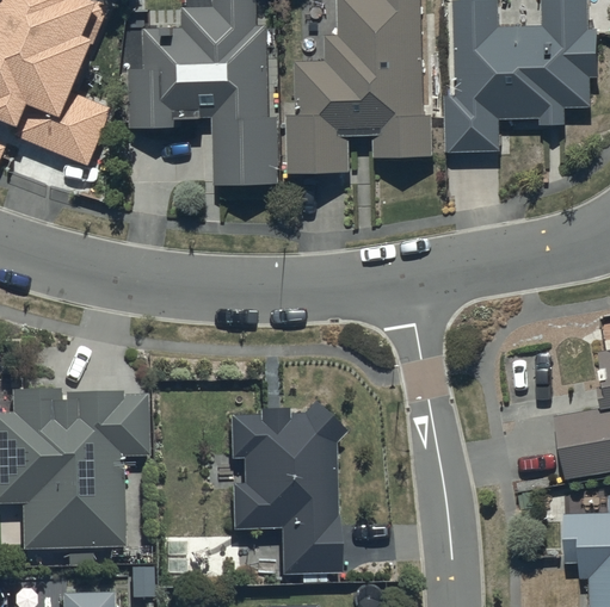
[(0,116),(18,124),(13,136),(88,165),(110,109),(73,94),(94,37),(85,33),(97,0),(0,0),(0,116)]
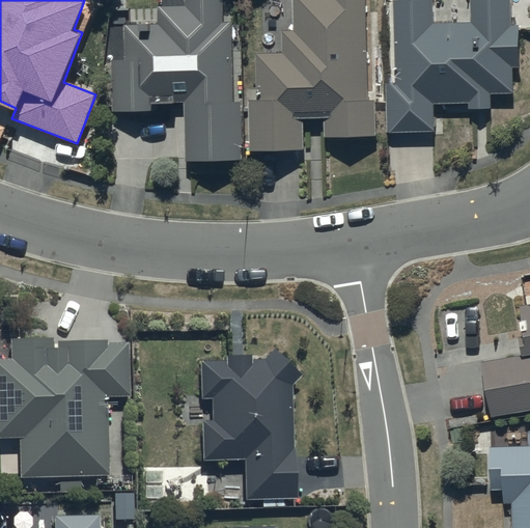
[(127,60),(111,61),(114,111),(159,109),(159,104),(182,103),(185,162),(244,158),(240,101),(235,102),(231,22),(222,23),(220,0),(186,0),(187,5),(156,7),(157,23),(124,25),(127,60)]
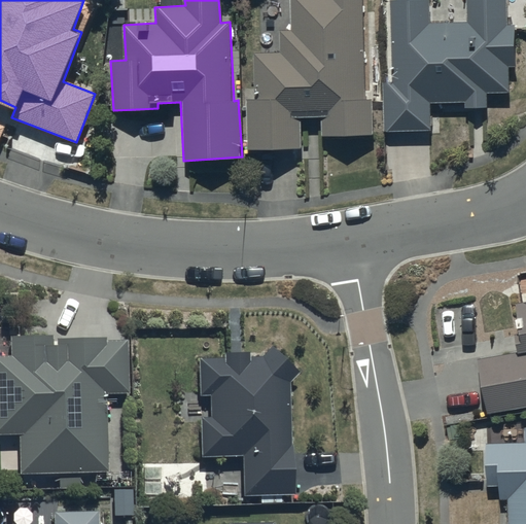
[(254,51),(254,98),(246,98),(246,148),(303,148),(303,118),(319,117),(320,137),(372,136),(371,98),(364,98),(363,0),(290,0),(291,32),(281,32),(281,51),(254,51)]
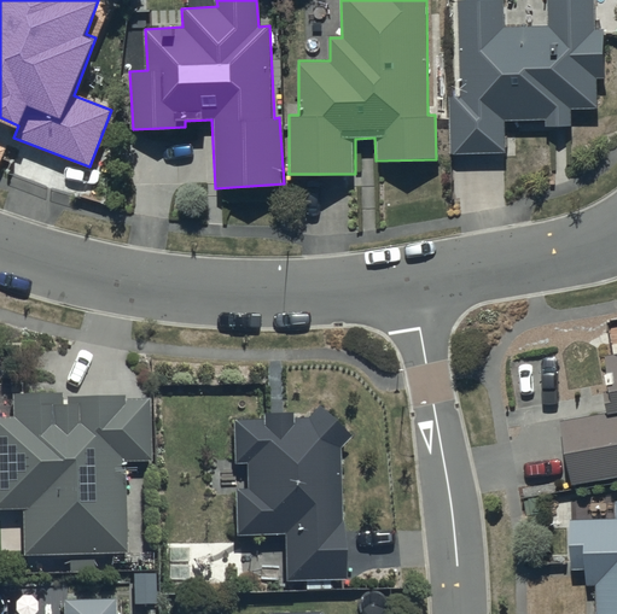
[(459,95),(448,95),(449,155),(506,152),(505,122),(545,120),(546,127),(571,126),(570,109),(599,109),(598,79),(605,79),(604,29),(592,30),(591,0),(546,0),(548,27),(505,29),(504,0),(472,0),(455,1),(459,95)]
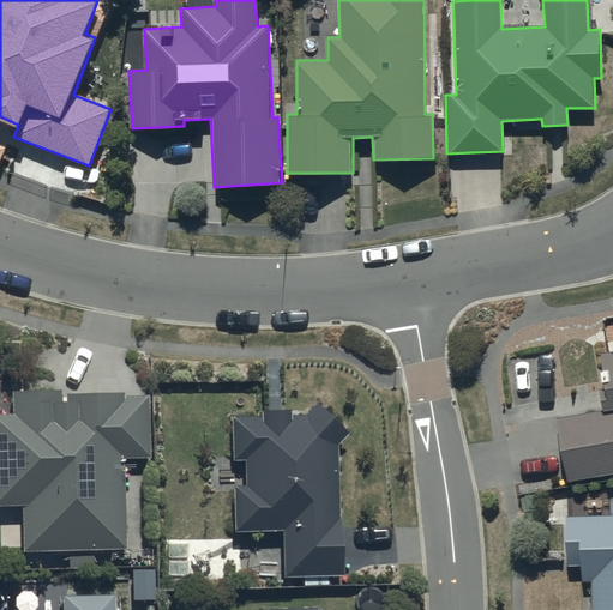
[(557,417),(568,481),(612,472),(612,354),(599,356),(605,387),(599,388),(602,410),(557,417)]
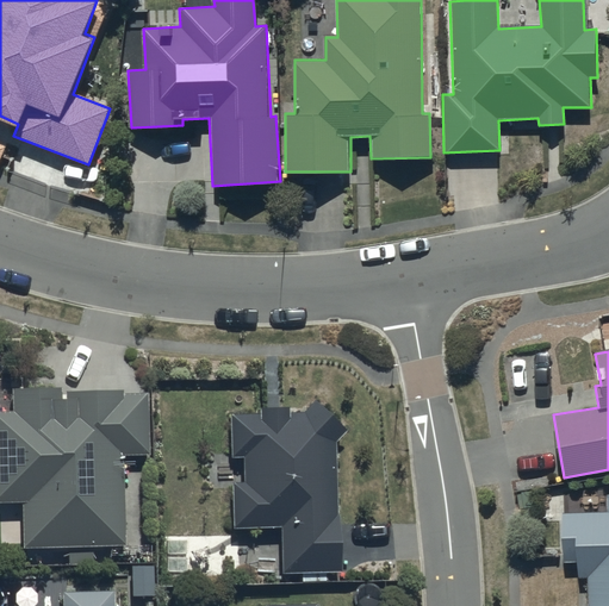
[(10,413),(0,413),(0,503),(20,503),(23,549),(67,547),(67,567),(91,566),(91,548),(122,547),(119,457),(147,456),(144,395),(118,397),(117,391),(57,393),(57,387),(8,388),(10,413)]
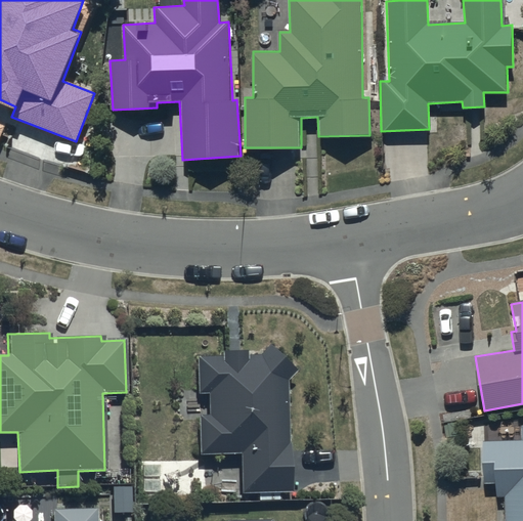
[(220,357),(195,358),(195,394),(207,394),(207,418),(198,418),(197,457),(238,457),(237,491),(256,492),(256,501),(277,502),(277,494),(290,494),(291,443),(287,443),(287,382),(295,373),(266,349),(258,358),(246,358),(246,352),(220,353),(220,357)]
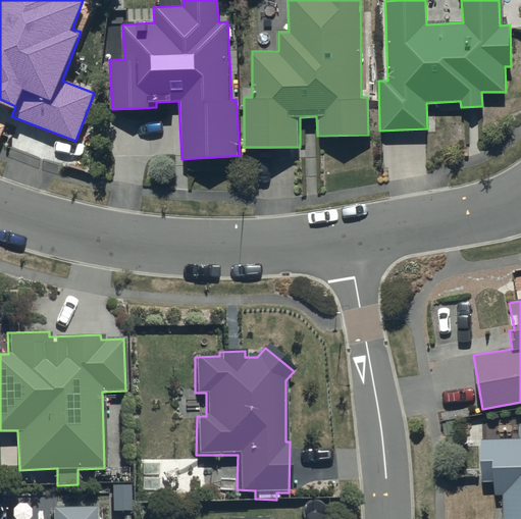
[(520,518),(520,424),(520,439),(483,439),(484,483),(496,483),(496,496),(504,496),(503,518),(520,518)]
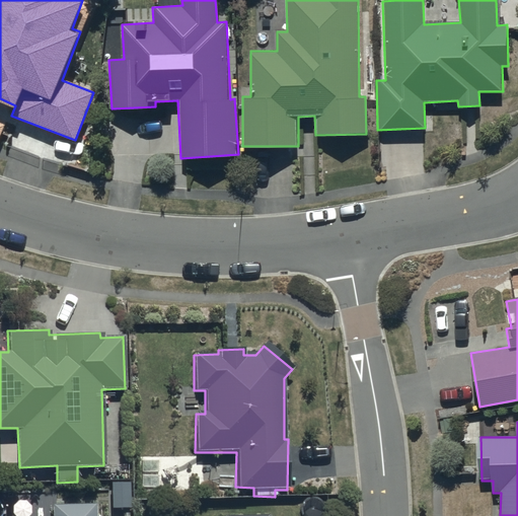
[(96,515),(96,506),(51,507),(51,515),(96,515)]
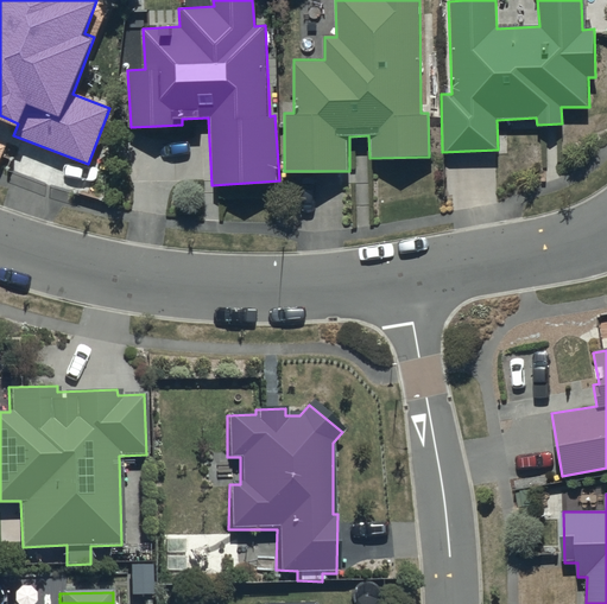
All buildings are outlined.
